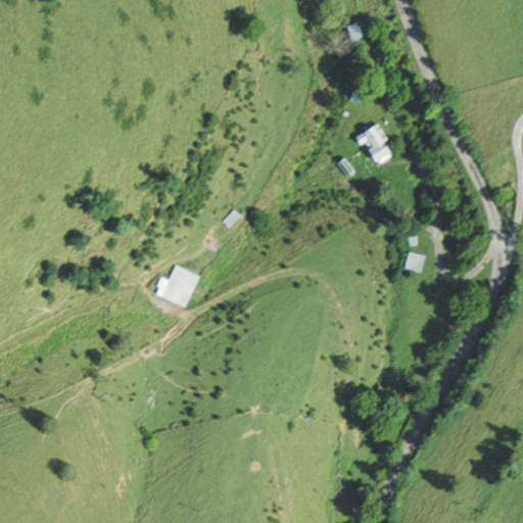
[(348,26),(357,24),(361,40),(352,42),(348,26)]
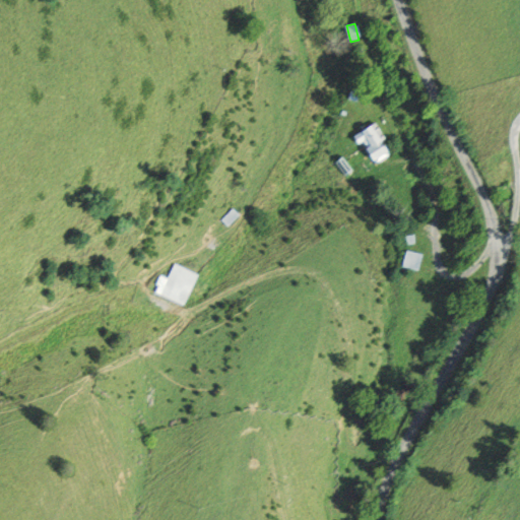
[(356,136),(376,124),(392,148),(373,161),(356,136)]
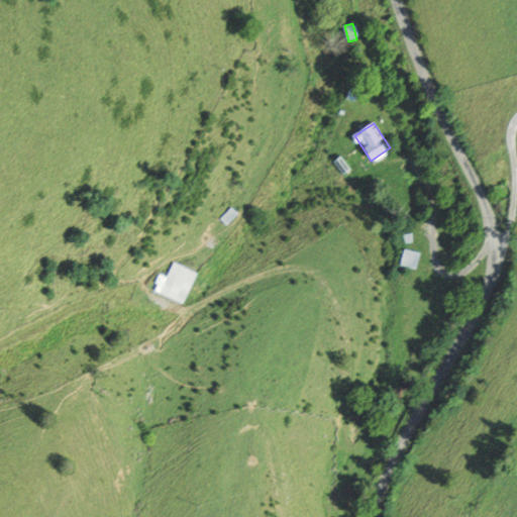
[(333,161),(341,154),(353,172),(344,178),(333,161)]
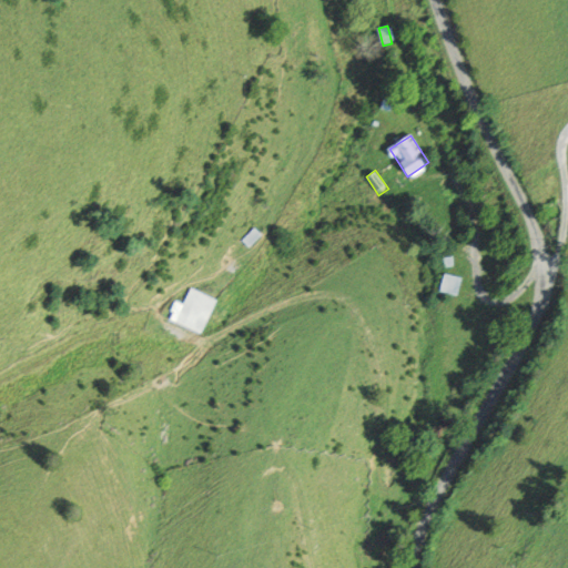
[(445,259),(457,257),(458,266),(445,267),(445,259)]
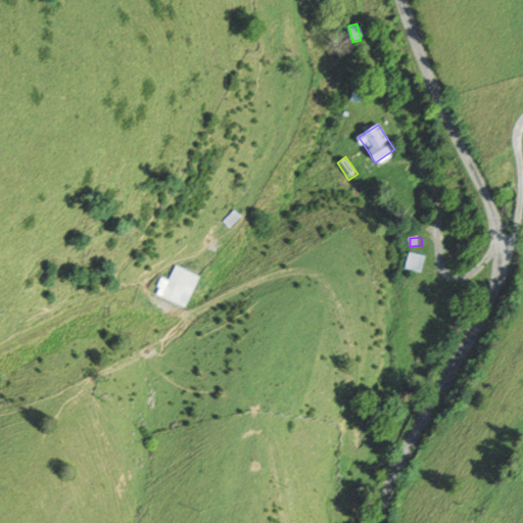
[(412,252),(427,255),(423,273),(409,270),(412,252)]
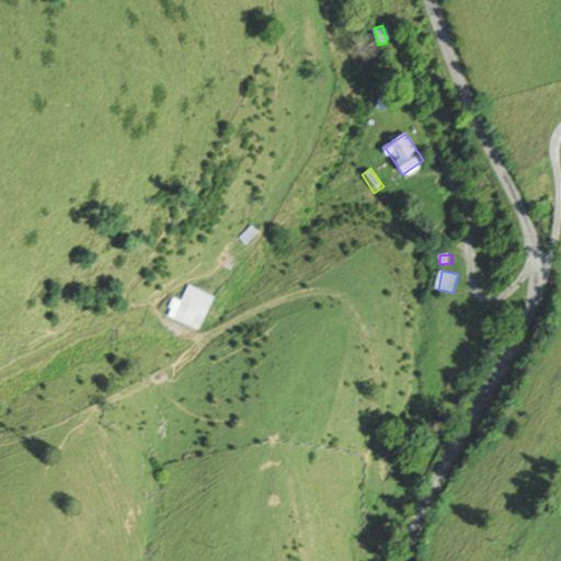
[(193,284),(216,296),(198,331),(174,318),(193,284)]
